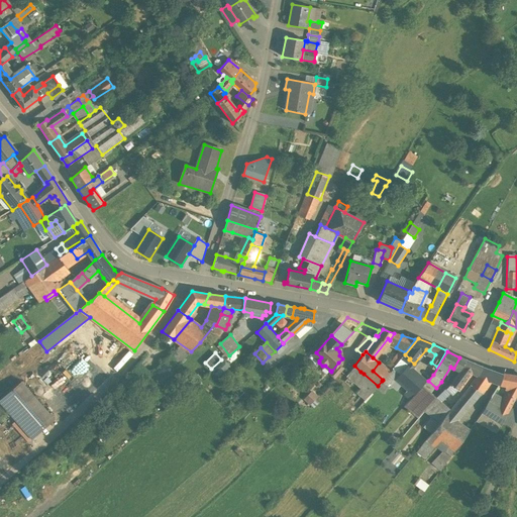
[(410,358),(405,354),(395,366),(393,369),(399,374),(399,375),(401,372),(398,370),(405,362),(410,366),(401,376),(417,390),(430,377),(427,374),(414,364),(409,359),(410,358)]
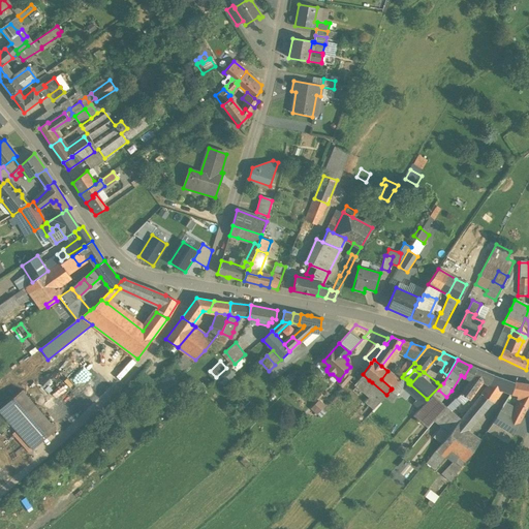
[(225,385),(235,372),(228,368),(219,381),(225,385)]
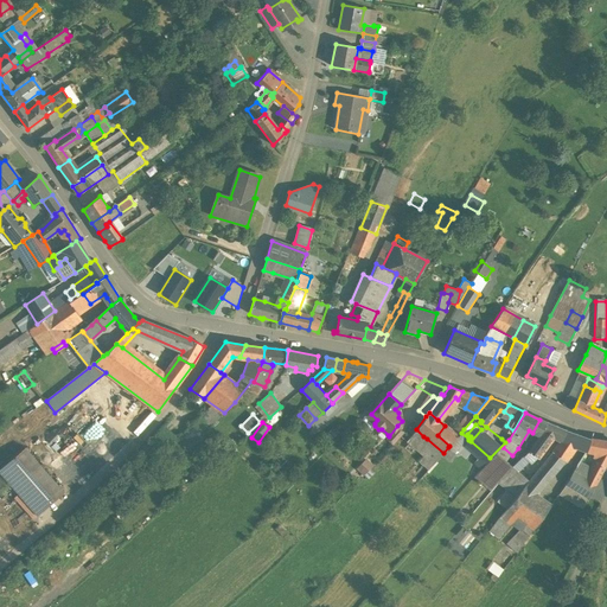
[(567,432),(548,423),(542,432),(528,453),(537,459),(553,436),(561,441),(567,432)]
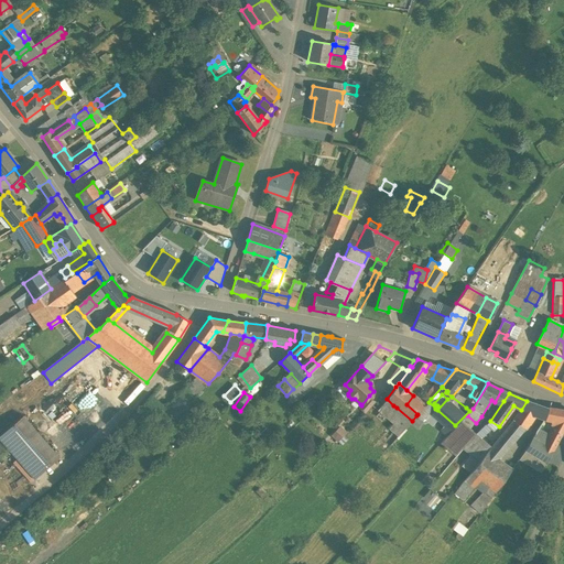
[(442,394),(434,403),(437,405),(435,409),(437,410),(447,399),(442,394)]
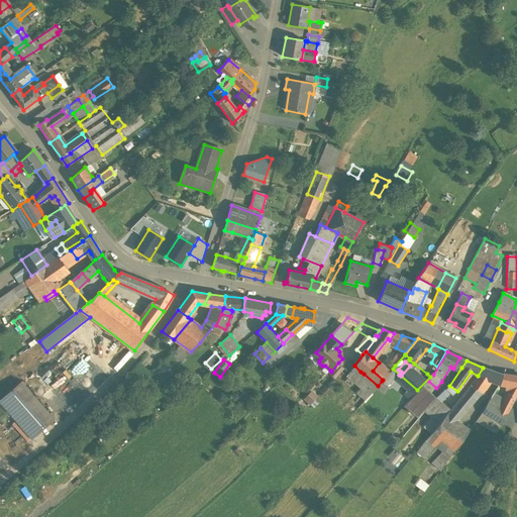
[(344,369),(338,363),(331,372),(330,371),(329,373),(335,378),(344,369)]
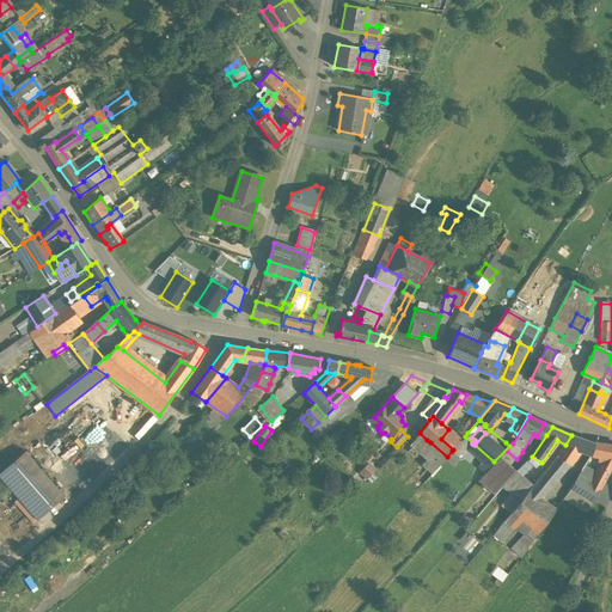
[(457,436),(448,429),(441,439),(453,450),(461,440),(457,436)]
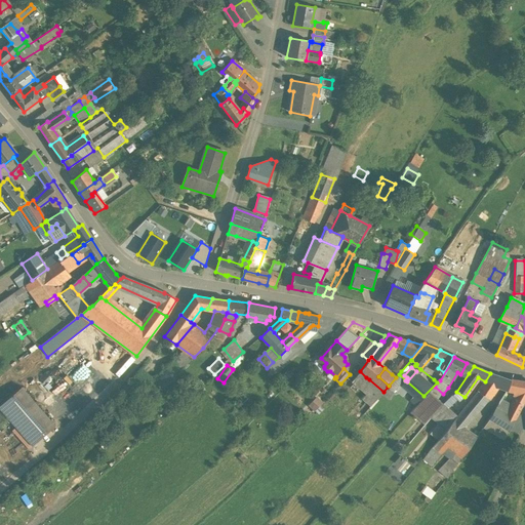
[(397,368),(392,374),(396,377),(399,374),(401,371),(397,368)]
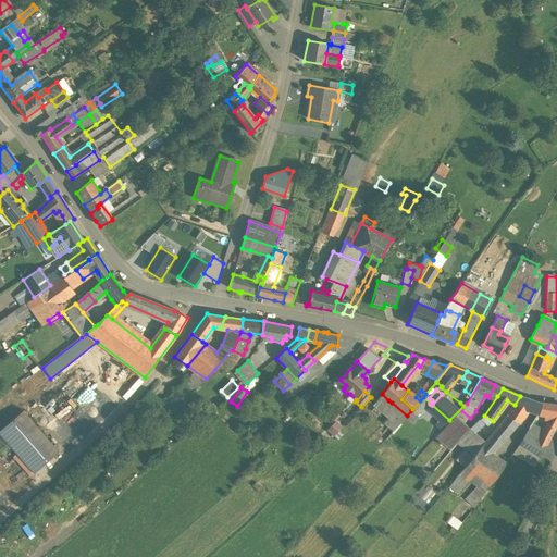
[(471,395),(465,391),(460,403),(463,406),(466,403),(471,395)]
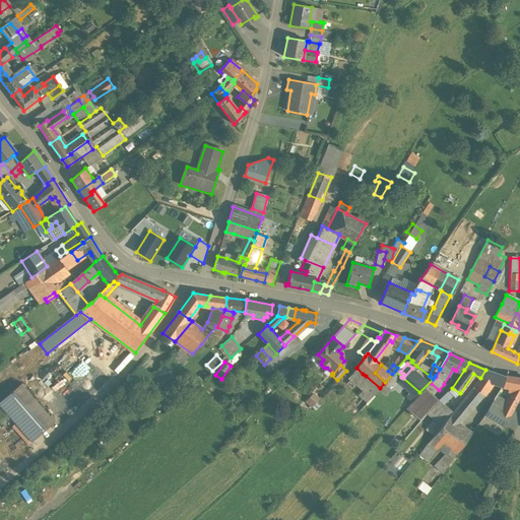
[(363,374),(356,368),(353,371),(359,375),(361,377),(363,374)]
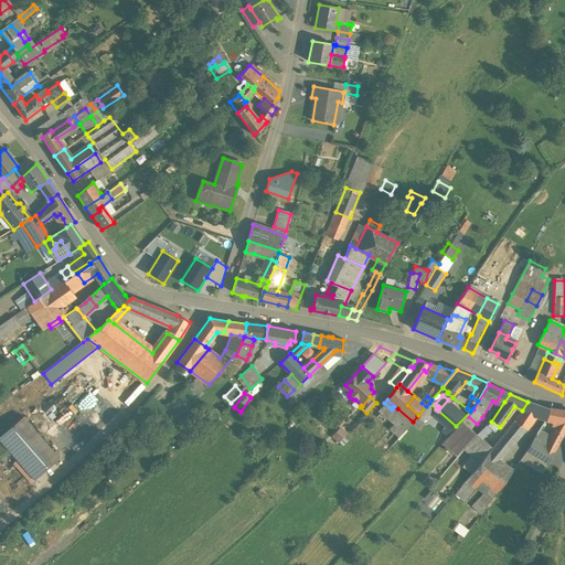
[(522,411),(513,423),(524,430),(530,426),(535,415),(537,416),(546,418),(550,409),(528,402),(522,411)]
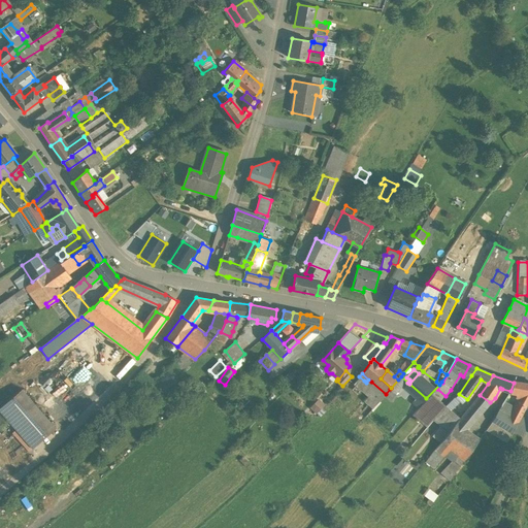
[(359,376),(354,384),(358,389),(364,381),(359,376)]
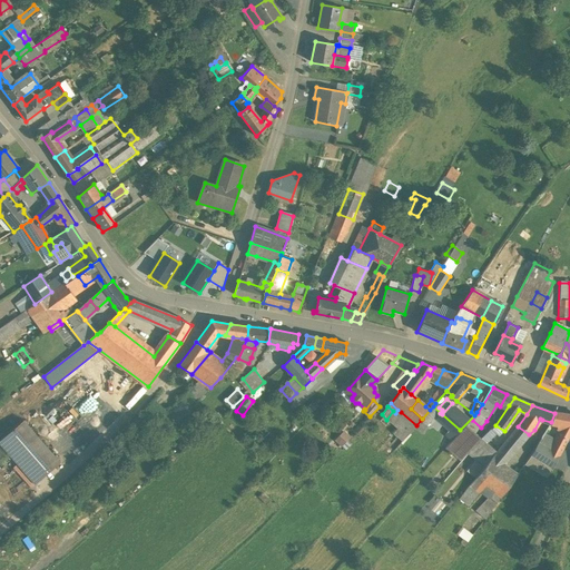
[(422,419),(421,420),(429,425),(440,412),(433,406),(430,410),(422,419)]
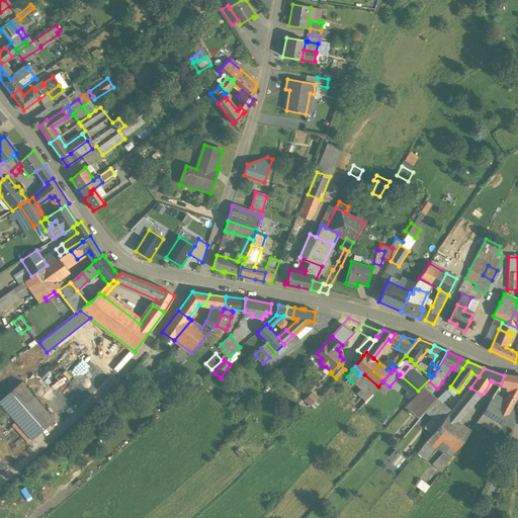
[(517,376),(504,375),(501,383),(512,387),(517,387),(517,376)]
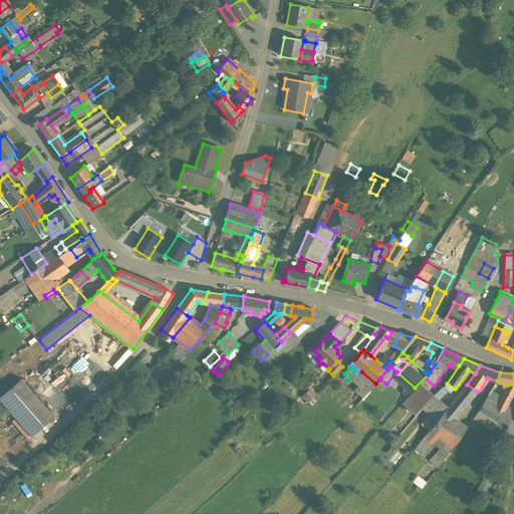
[(387,383),(379,378),(375,383),(374,384),(380,390),(387,383)]
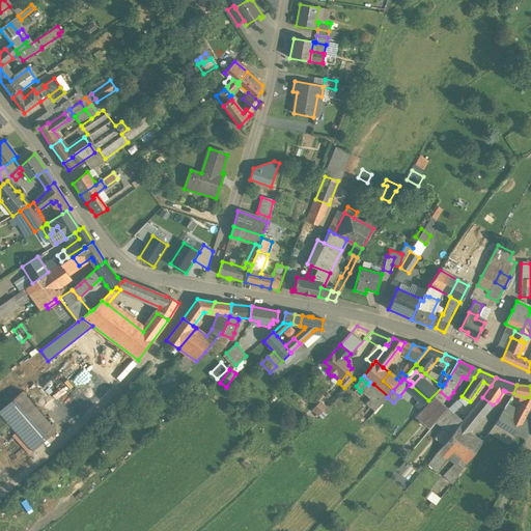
[(21,392),(0,411),(0,414),(33,451),(56,431),(21,392)]
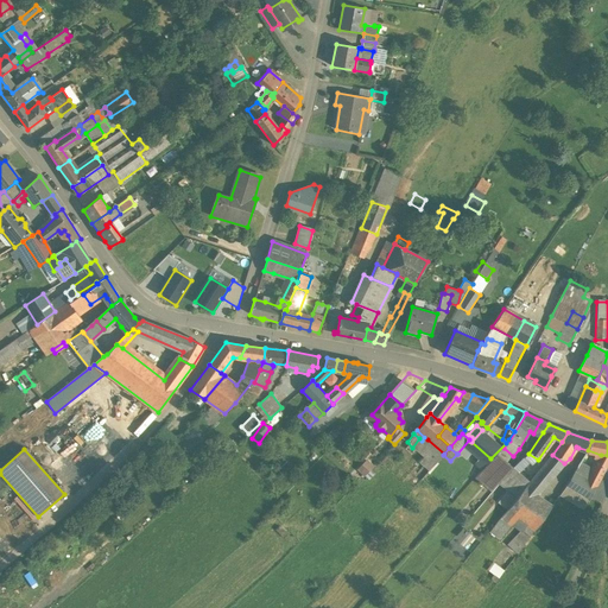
[(36,450),(31,454),(49,475),(54,470),(36,450)]
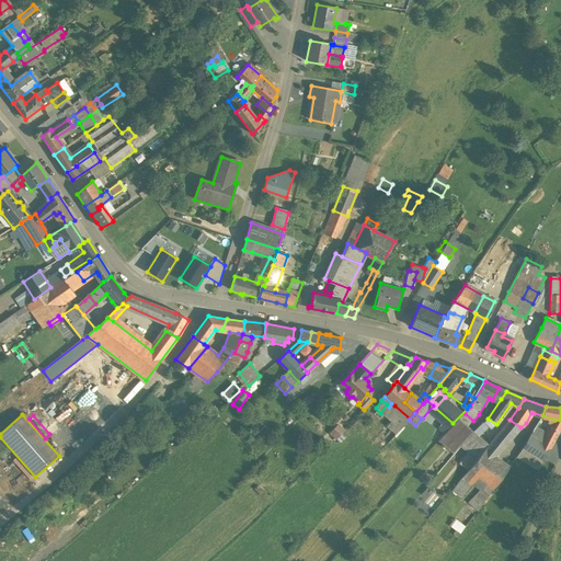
[(488,419),(483,423),(472,433),(478,437),(488,427),(489,428),(490,430),(496,424),(488,419)]
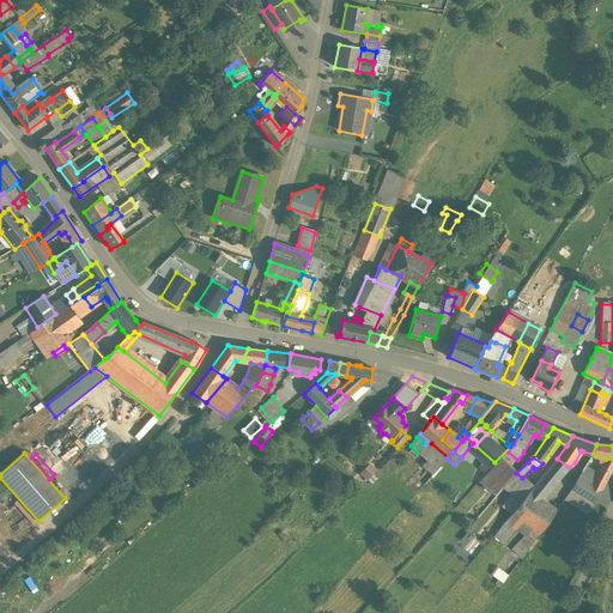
[(534,486),(528,493),(540,501),(569,467),(557,459),(553,462),(539,480),(534,486)]
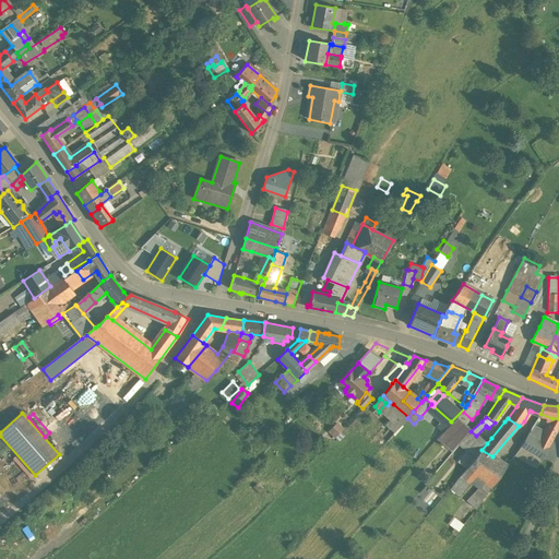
[(558,426),(558,418),(552,418),(539,443),(547,449),(558,426)]
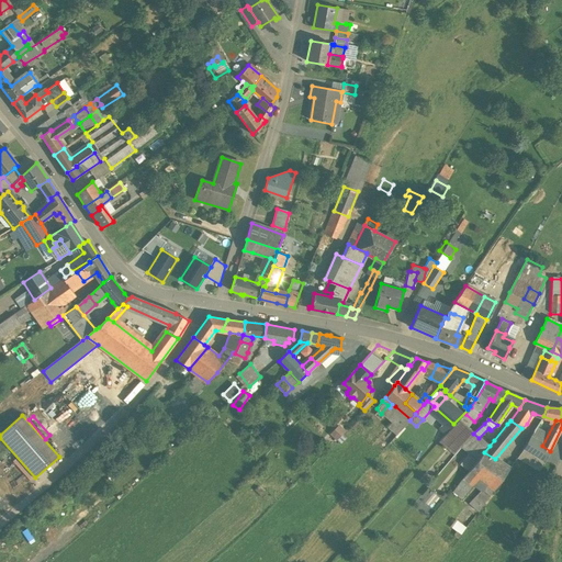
[(330,422),(323,428),(329,435),(336,427),(330,422)]
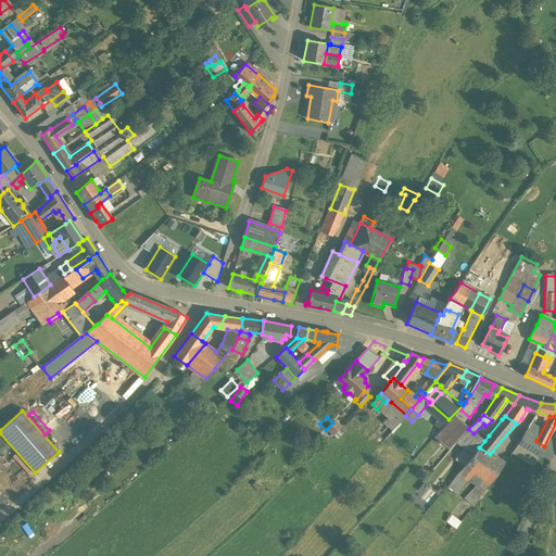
[(467,428),(453,417),(444,426),(434,437),(450,451),(455,444),(467,428)]
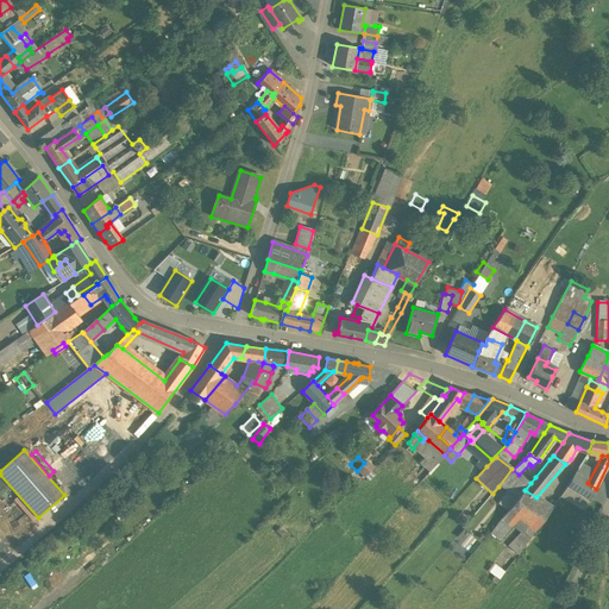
[(366,465),(360,470),(365,475),(371,470),(366,465)]
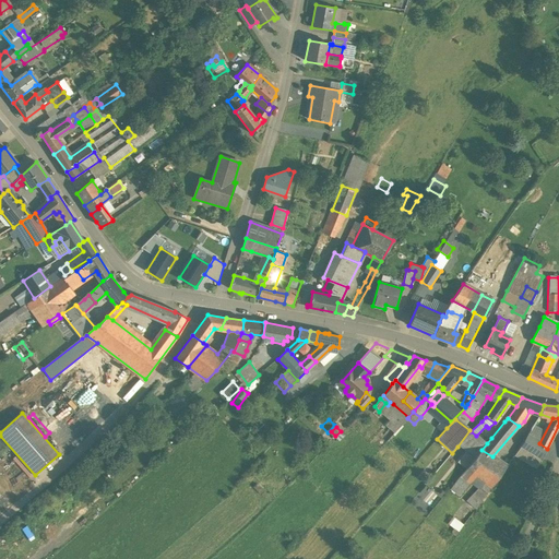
[(470,430),(458,447),(452,453),(433,473),(439,477),(444,472),(443,471),(463,448),(475,458),(482,450),(487,443),(485,442),(476,436),(471,431),(470,430)]
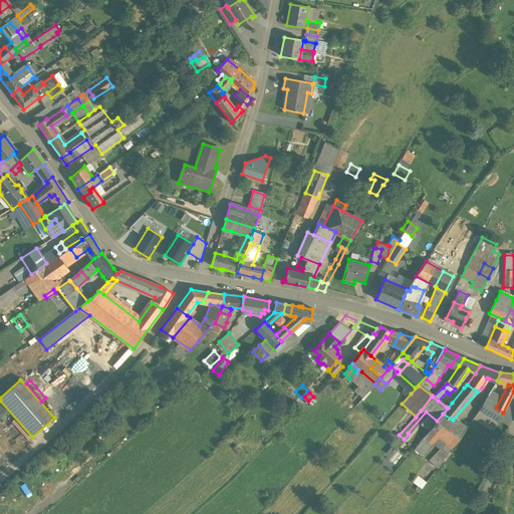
[(489,403),(485,401),(479,411),(483,414),(490,404),(489,403)]
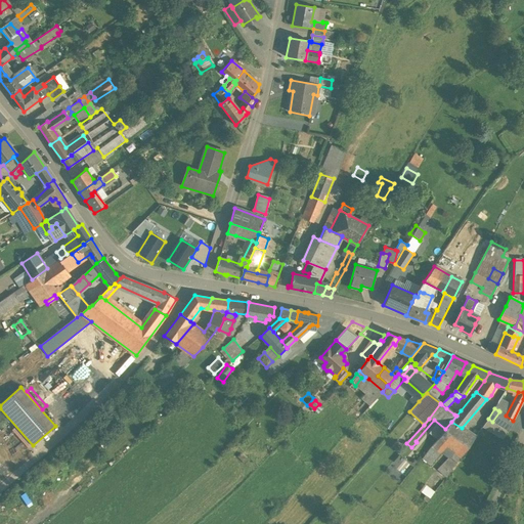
[(506,416),(499,411),(492,422),(508,431),(513,421),(506,416)]
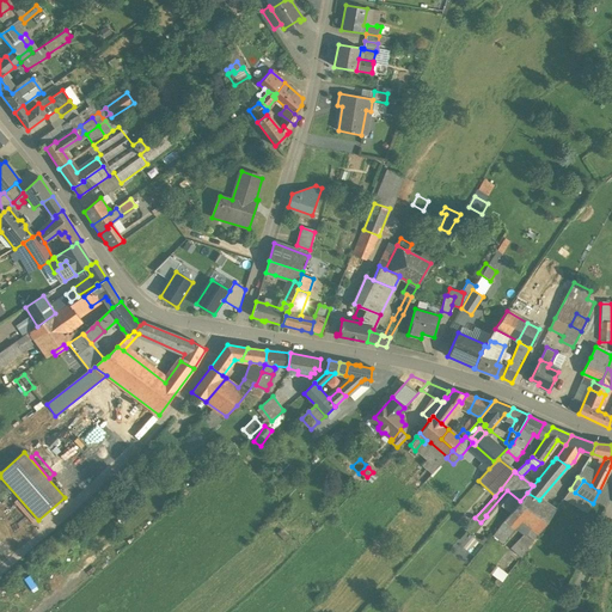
[(539,500),(527,493),(520,501),(510,514),(522,522),(539,533),(555,510),(539,500)]
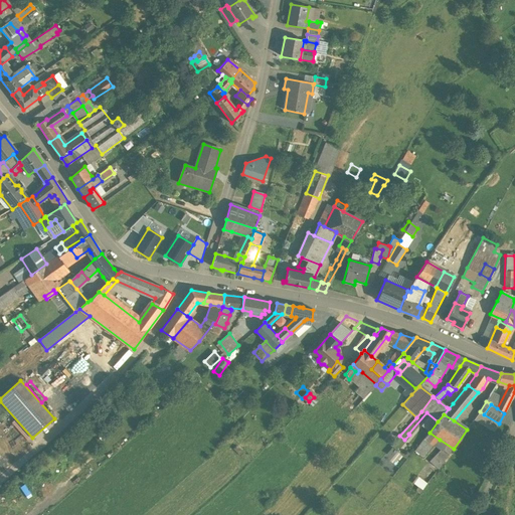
[(438,455),(433,462),(434,463),(431,467),(435,469),(437,466),(438,467),(444,460),(438,455)]
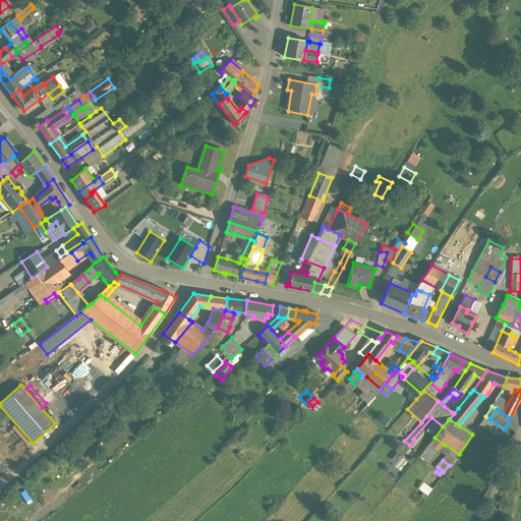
[(431,489),(421,482),(417,488),(426,497),(431,489)]
